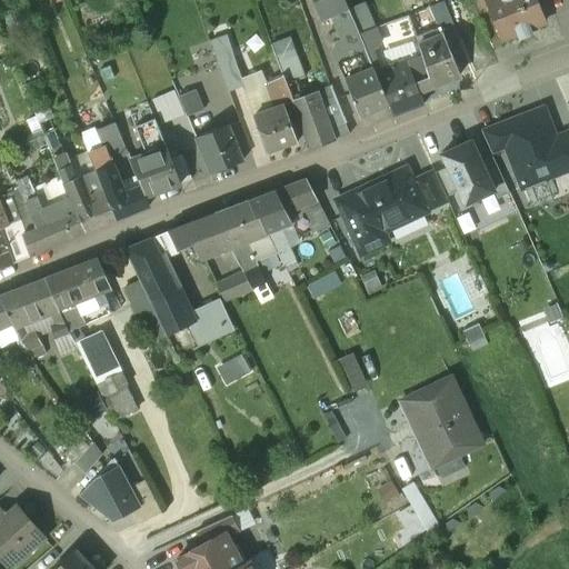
[(343,0),(313,0),(321,17),(329,13),(346,7),(343,0)]
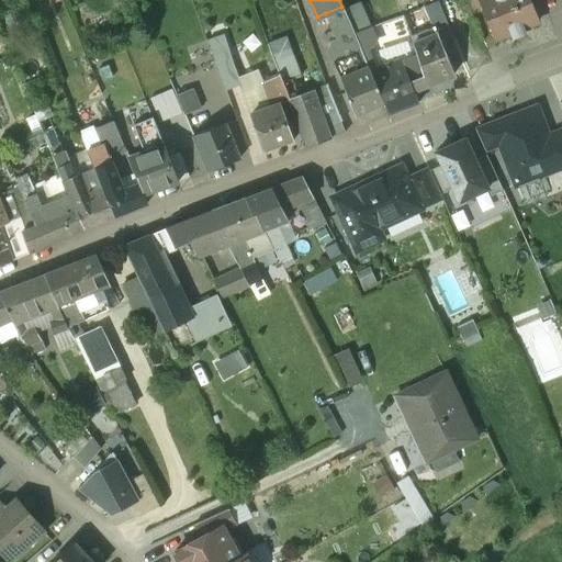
[(448,24),(438,0),(424,7),(431,26),(434,26),(435,30),(448,24)]
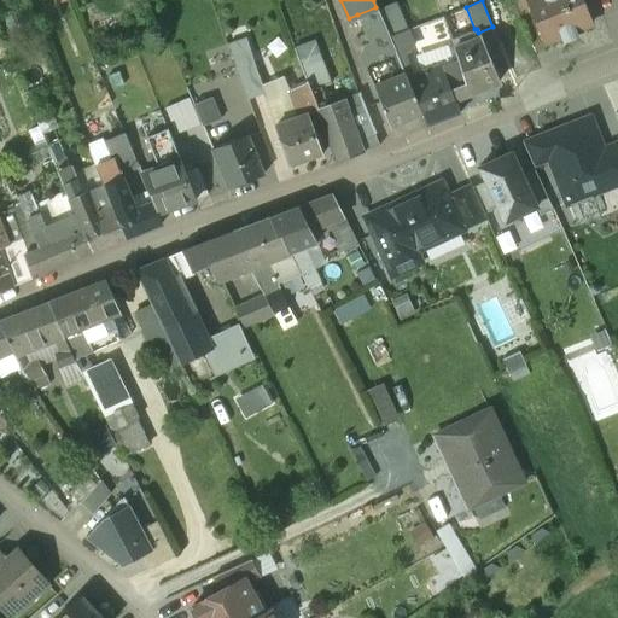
[(528,0),(547,44),(561,38),(564,44),(579,38),(577,31),(593,25),(582,0),(528,0)]
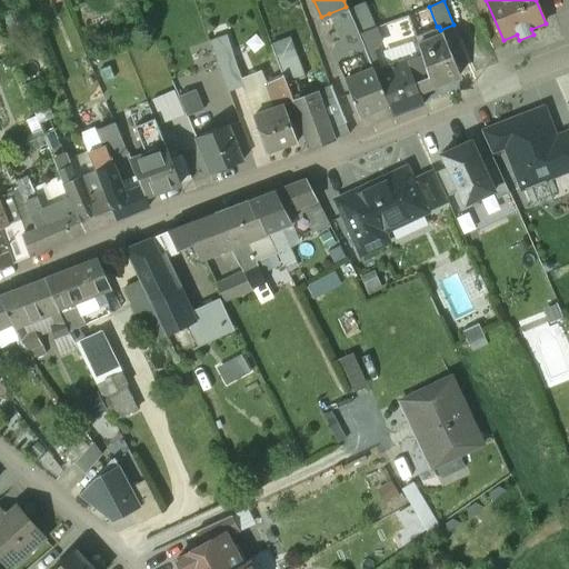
[(346,7),(329,13),(341,40),(337,42),(331,52),(342,80),(343,80),(359,117),(388,105),(373,71),(360,39),(346,7)]
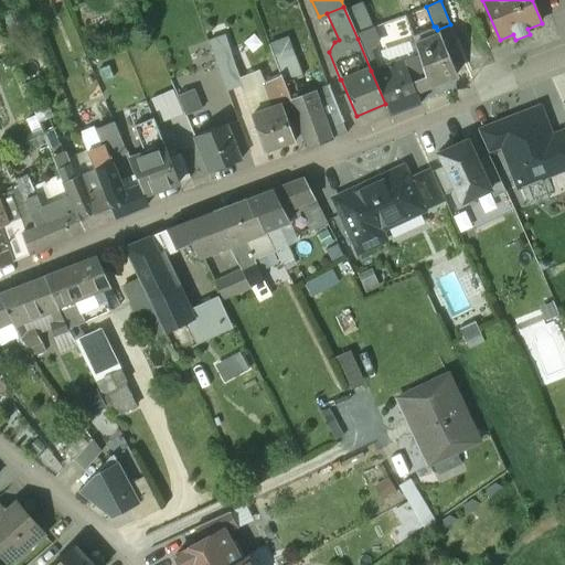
[(405,16),(393,21),(396,32),(409,28),(405,16)]
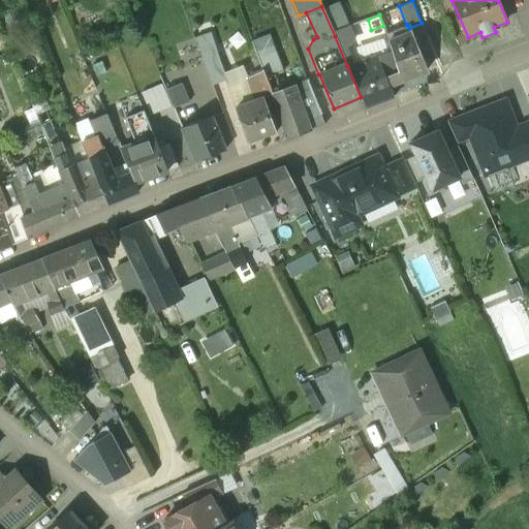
[(406,25),(385,33),(391,49),(397,71),(386,75),(390,85),(427,70),(409,28),(408,25),(406,25)]
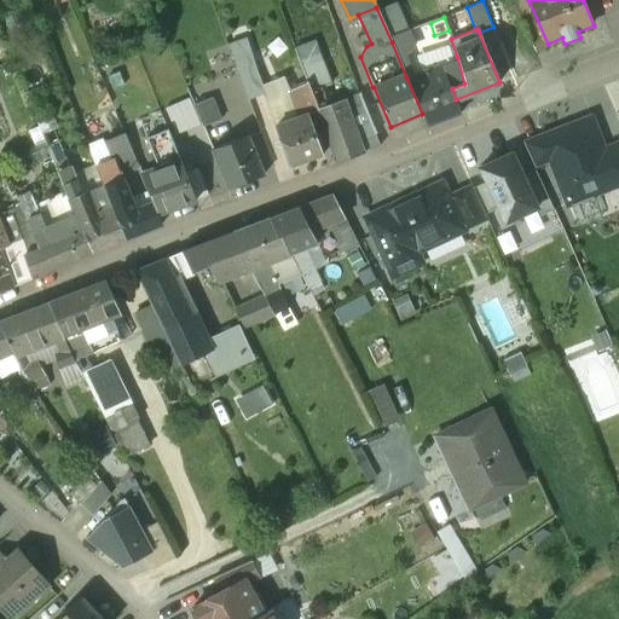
[(451,58),(452,63),(443,65),(452,88),(464,84),(457,57),(451,58)]
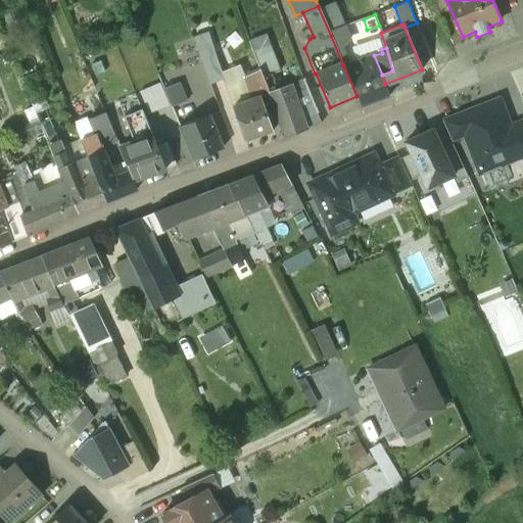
[(214,52),(200,56),(209,83),(223,78),(214,52)]
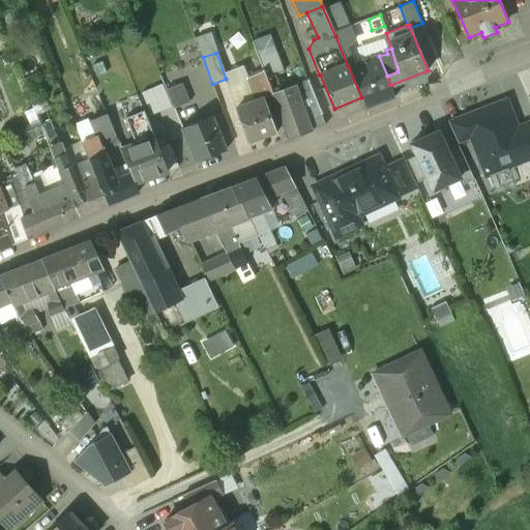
[(379,56),(348,66),(361,97),(366,109),(394,97),(387,76),(379,56)]
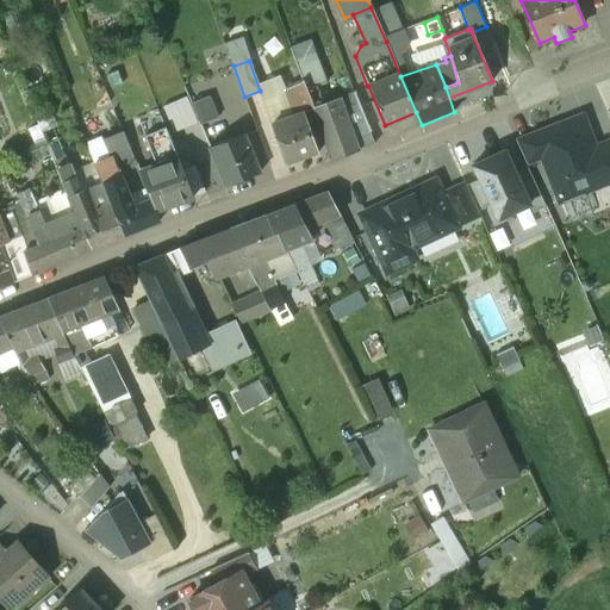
[(309,91),(305,81),(285,88),(296,116),(271,124),(285,166),(319,154),(305,113),(316,110),(309,91)]
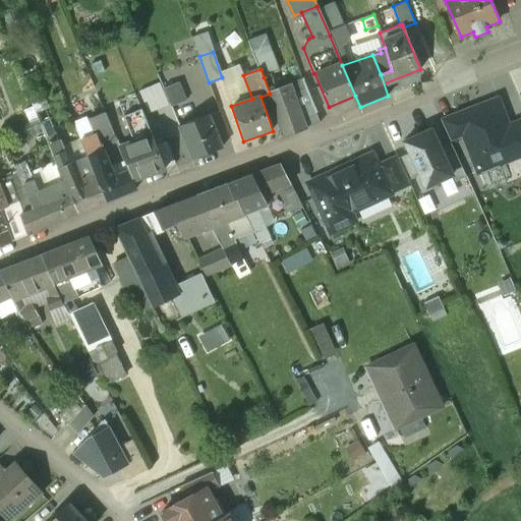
[(272,73),(264,77),(270,94),(279,90),(272,73)]
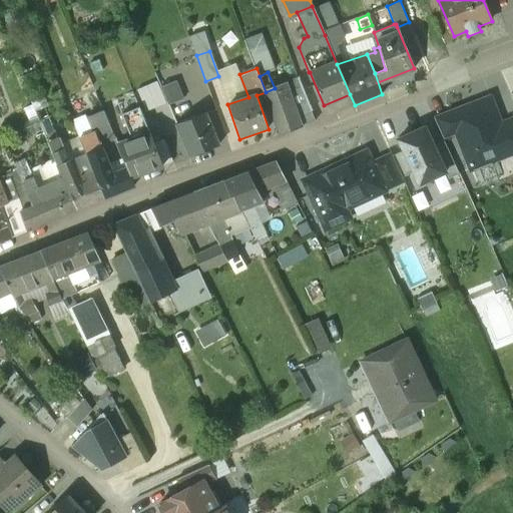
[(275,88),(266,92),(257,95),(269,129),(277,126),(280,136),(315,122),(299,78),(275,88)]
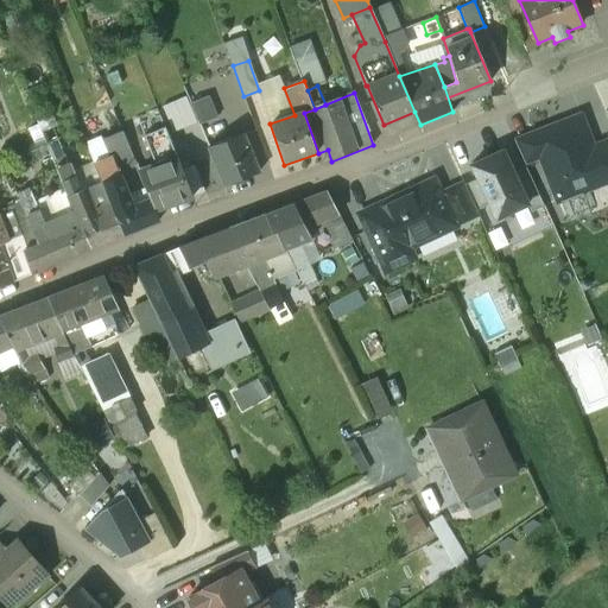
[(215,118),(207,96),(189,103),(197,124),(198,125),(215,118)]
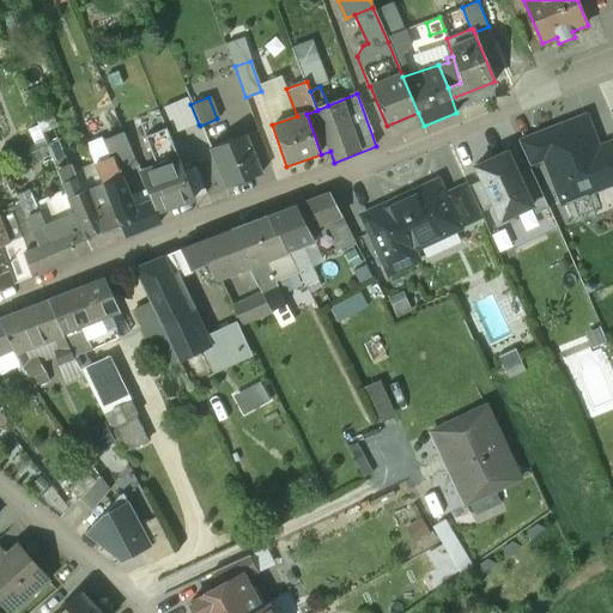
[(188,98),(164,109),(175,134),(199,125),(190,104),(188,98)]
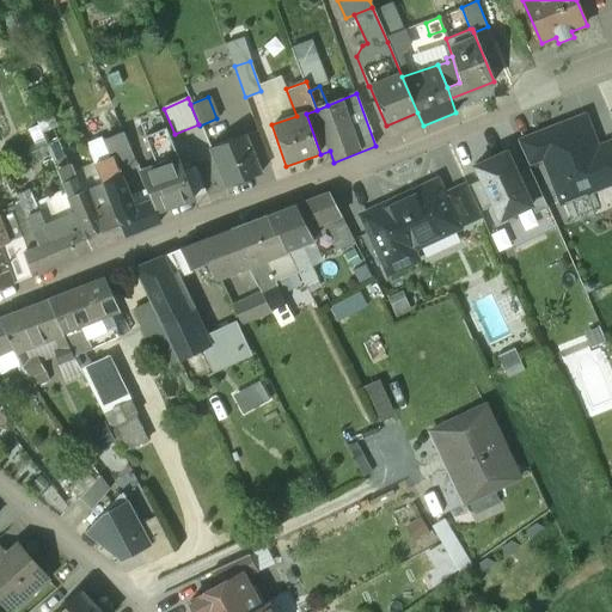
[(611,184),(597,150),(588,126),(568,123),(536,136),(543,158),(562,203),(611,184)]
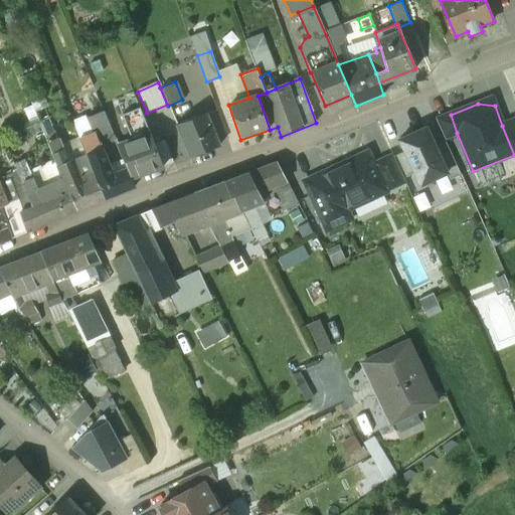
[(154,145),(140,111),(133,113),(142,138),(118,146),(128,169),(131,177),(162,167),(154,145)]
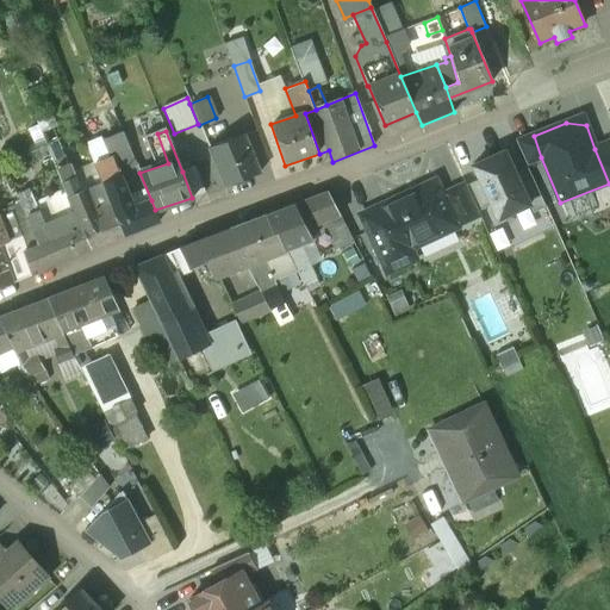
[(123,132),(103,141),(110,159),(95,165),(104,186),(105,186),(111,203),(116,217),(117,217),(124,236),(160,222),(155,210),(151,200),(134,207),(118,173),(137,165),(123,132)]
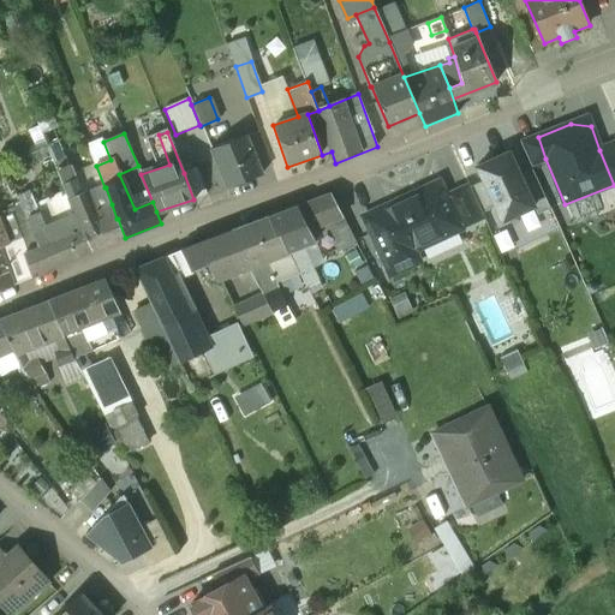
[(245,136),(209,148),(226,187),(262,175),(245,136)]
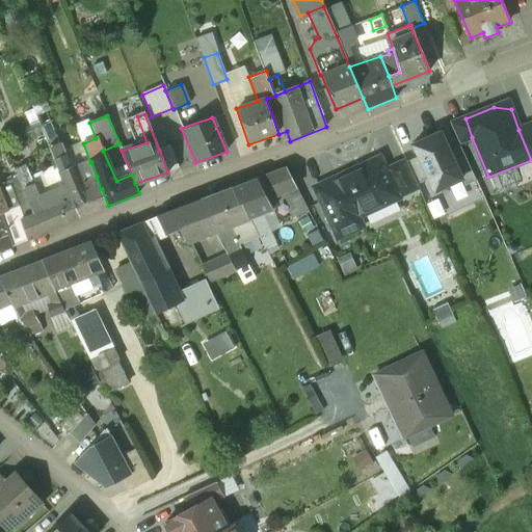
[(472,137),(466,118),(450,124),(459,142),(472,137)]
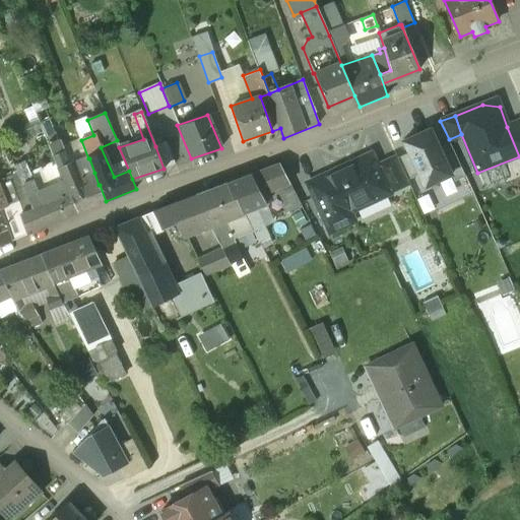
[(519,121),(507,127),(519,156),(519,155),(519,121)]
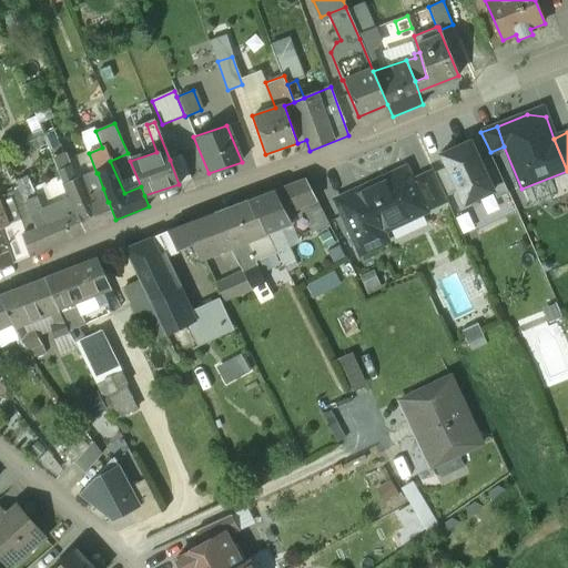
[(469,141),(440,154),(446,168),(457,191),(463,204),(493,191),(479,163),(469,141)]
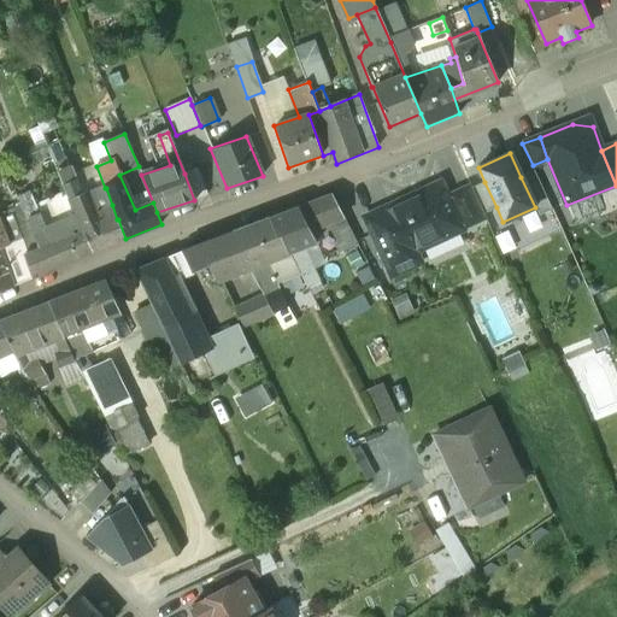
[(112,205),(97,211),(88,194),(83,197),(69,166),(58,171),(76,215),(93,252),(125,239),(118,219),(117,219),(112,205)]
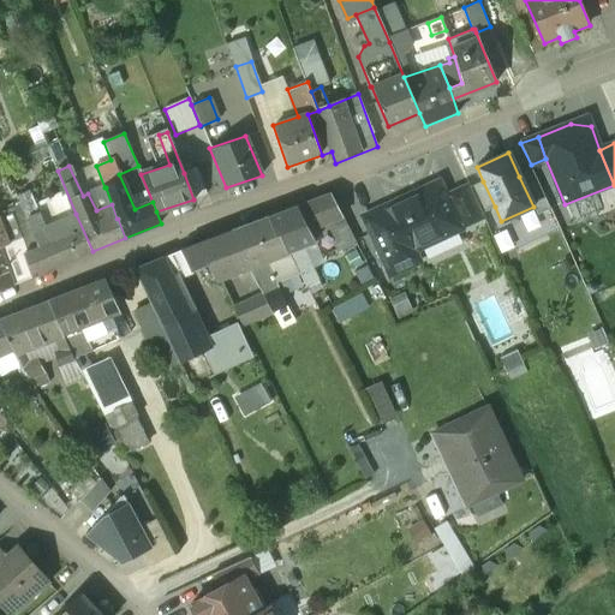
[(196,168),(184,173),(193,199),(207,195),(196,168)]
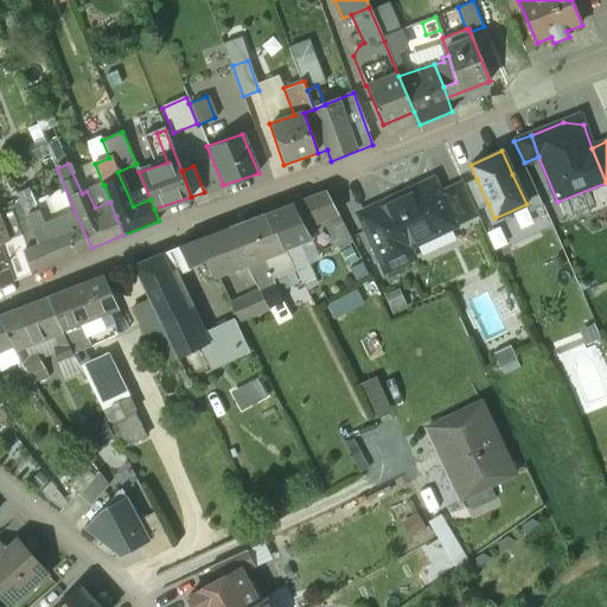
[(512,174),(526,204),(530,211),(543,205),(525,167),(512,174)]
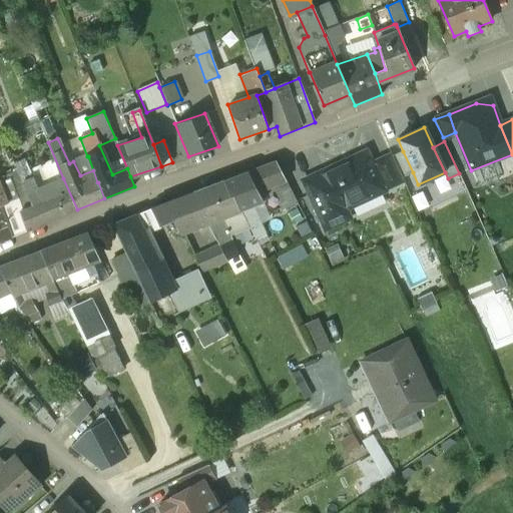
[(367,151),(326,170),(327,172),(304,183),(325,230),(351,218),(347,209),(386,191),(372,162),(367,151)]
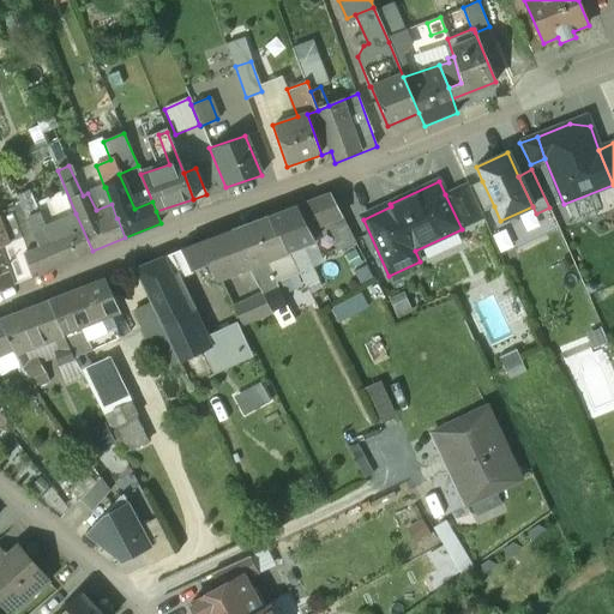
[(494,206),(482,181),(469,187),(481,212),(494,206)]
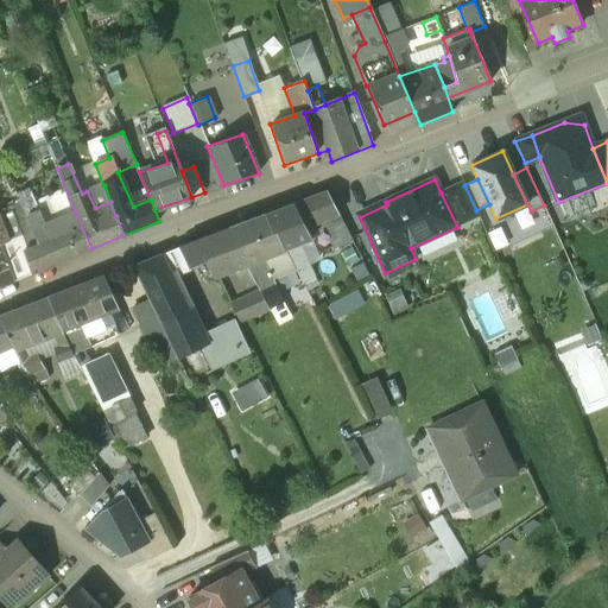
[(463,182),(441,192),(457,227),(479,216),(476,210),(464,185),(463,182)]
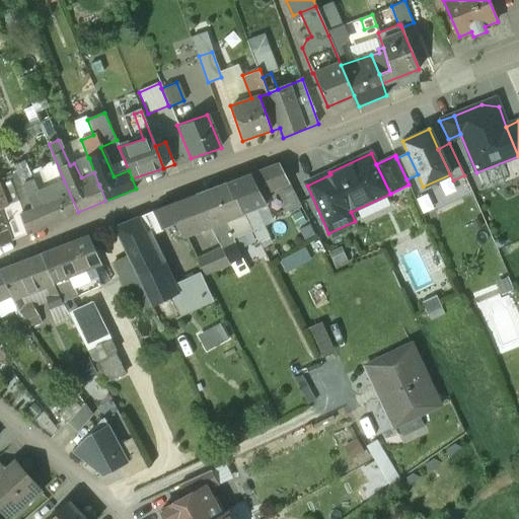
[(279,163),(227,182),(243,213),(257,208),(267,204),(262,194),(280,187),(289,183),(279,163)]
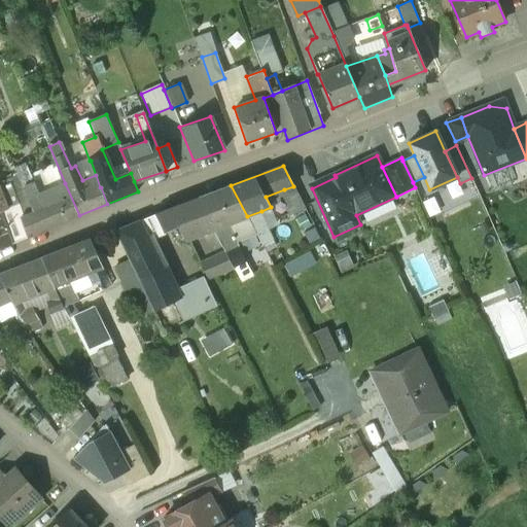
[(79,215),(65,183),(39,195),(31,174),(20,179),(26,189),(25,189),(34,212),(23,217),(27,238),(79,215)]
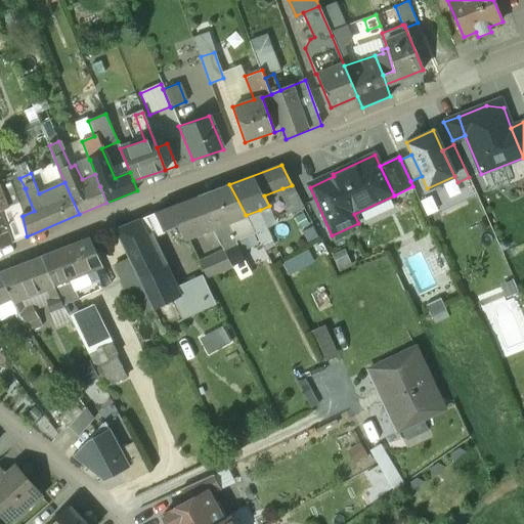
[(229,184),(197,197),(211,228),(228,222),(246,215),(229,184)]
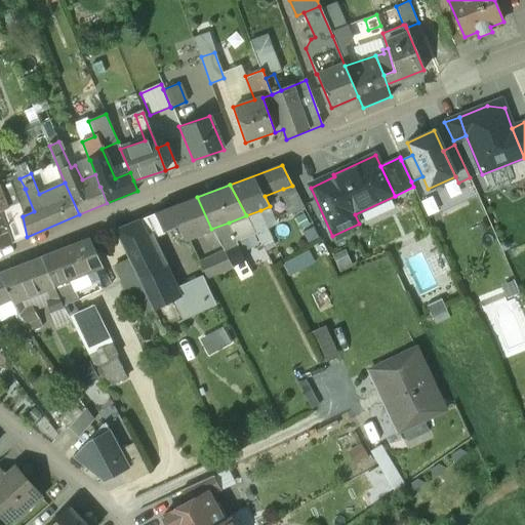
[(305,207),(292,186),(283,189),(287,197),(285,197),(290,209),(287,211),(288,214),(305,207)]
